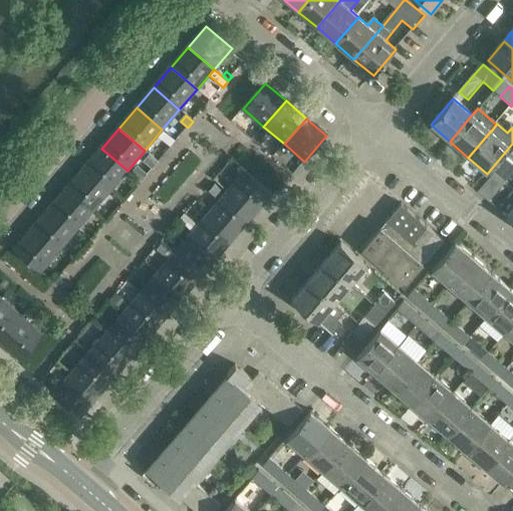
[(169,136),(164,141),(172,148),(176,142),(169,136)]
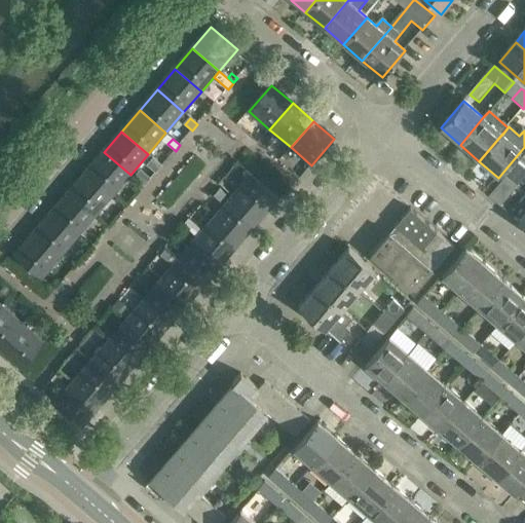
[(86,173),(112,195),(130,175),(104,152),(86,173)]
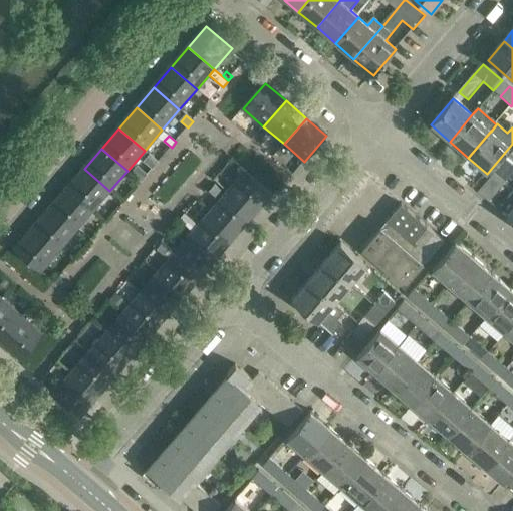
[(512,166),(506,160),(494,174),(505,184),(512,174),(512,166)]
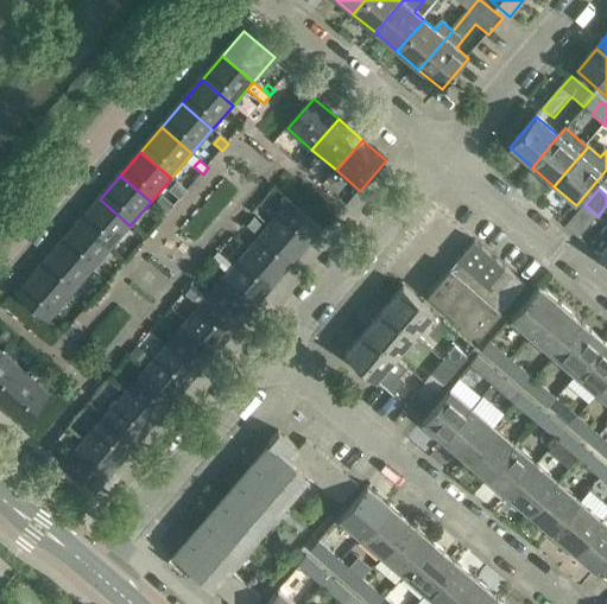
[(78,223),(109,249),(130,226),(100,199),(78,223)]
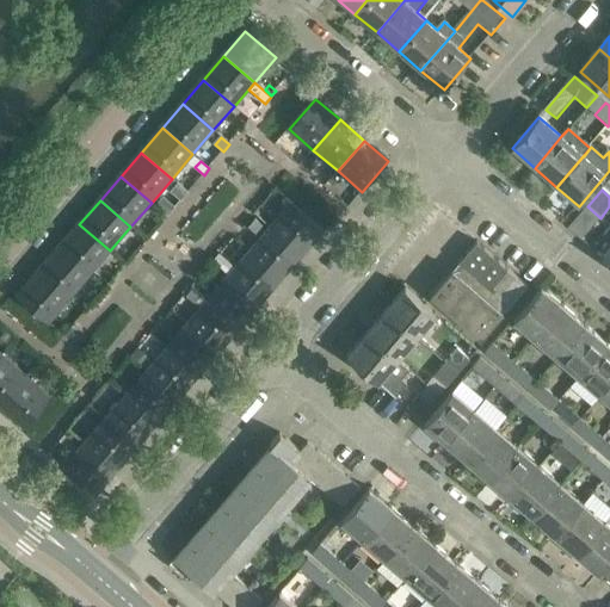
[(302,255),(322,230),(293,204),(271,229),(302,255)]
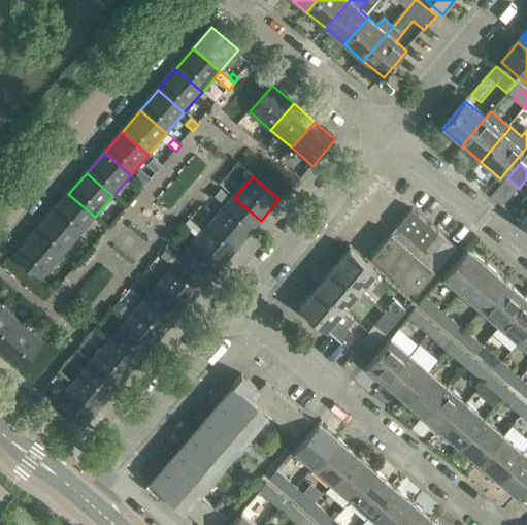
[(502,207),(519,189),(507,178),(491,198),(502,207)]
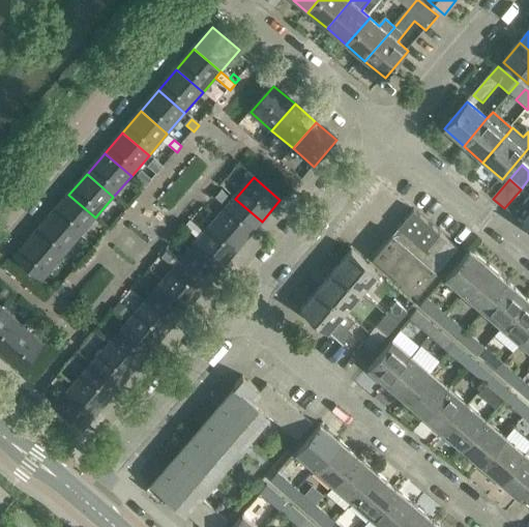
[(51,215),(78,238),(95,217),(68,195),(51,215)]
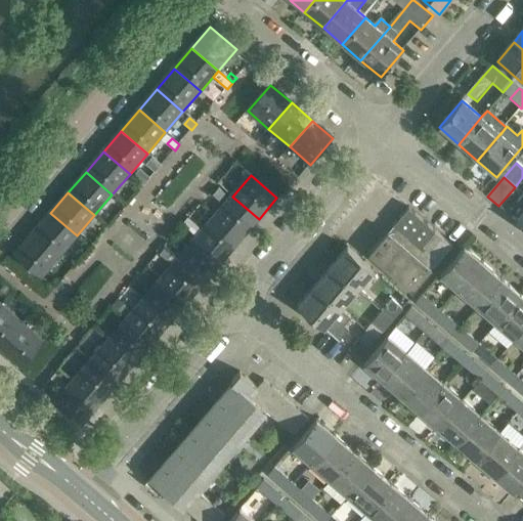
[(215,217),(241,240),(259,219),(232,197),(215,217)]
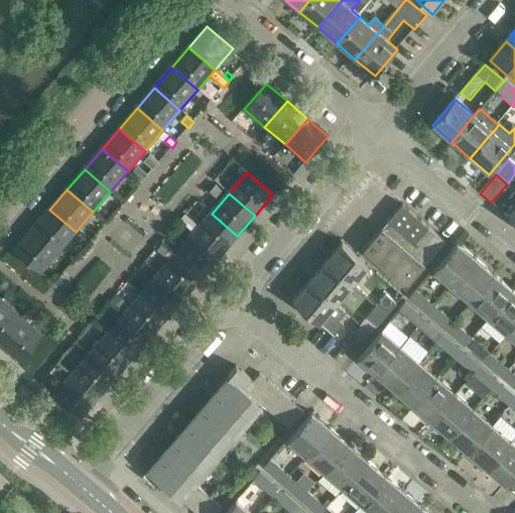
[(402,206),(388,223),(389,225),(414,246),(429,229),(402,206)]
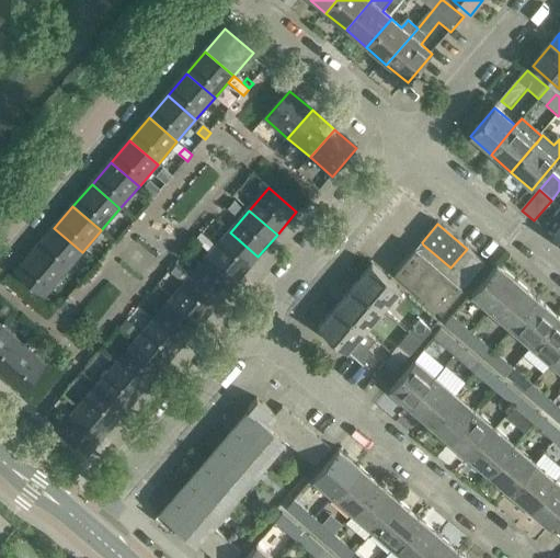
[(82,252),(54,228),(35,250),(64,274),(82,252)]
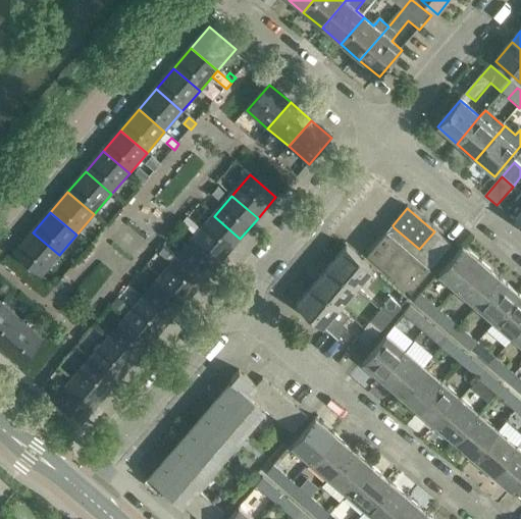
[(222,259),(240,239),(214,216),(196,237),(222,259)]
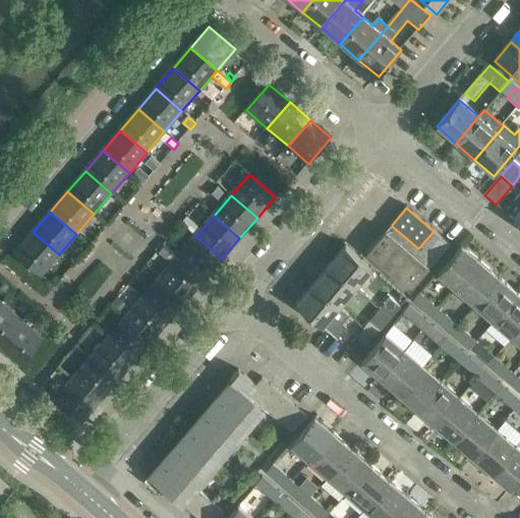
[(386,231),(366,254),(410,291),(429,269),(450,245),(446,242),(434,231),(418,248),(393,227),(388,233),(386,231)]
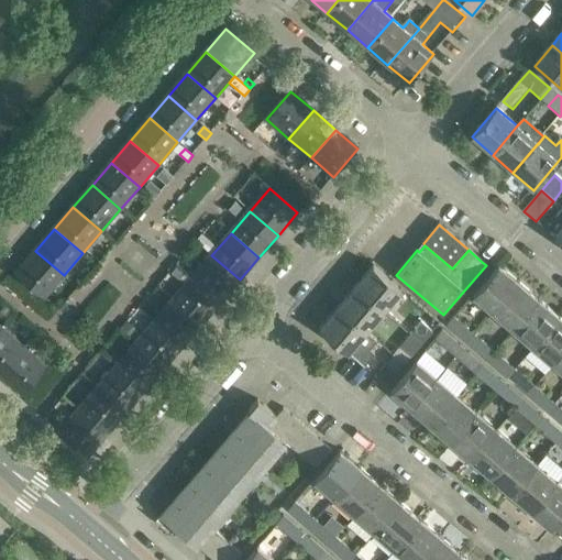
[(64,275),(35,251),(15,274),(44,298),(64,275)]
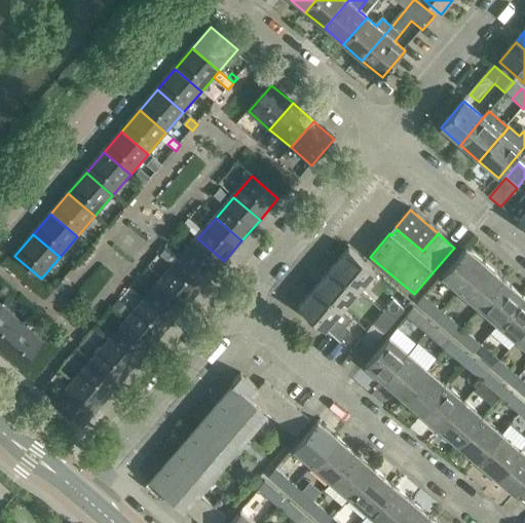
[(224,261),(197,238),(180,259),(207,282),(224,261)]
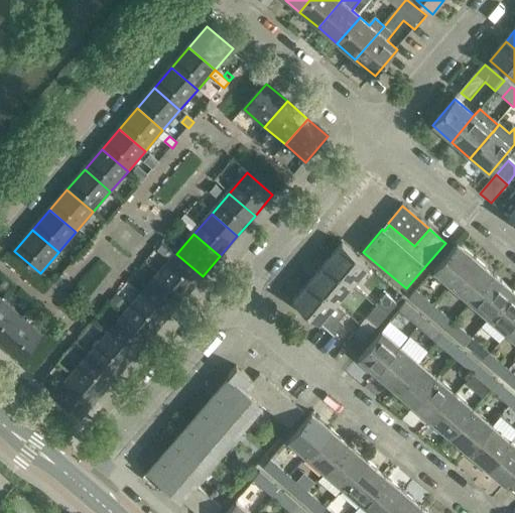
[(433,271),(453,287),(476,260),(457,244),(433,271)]
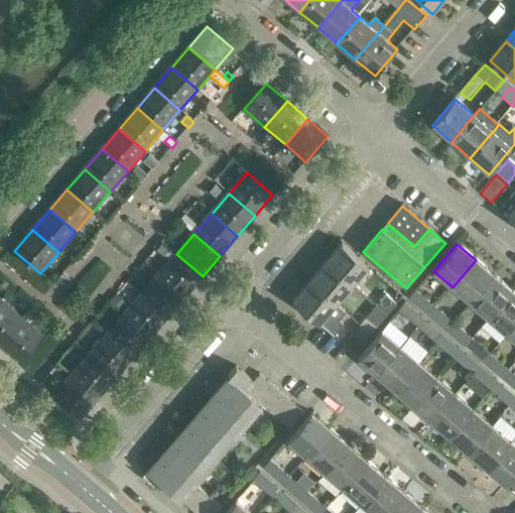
[(369,267),(359,258),(343,245),(326,264),(352,286),(369,267)]
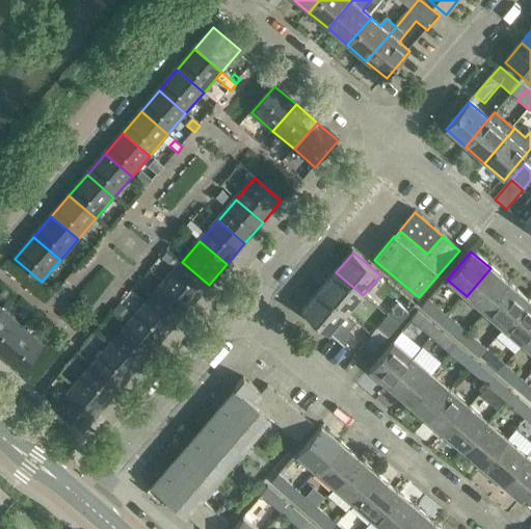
[(209,285),(182,262),(164,284),(190,307),(209,285)]
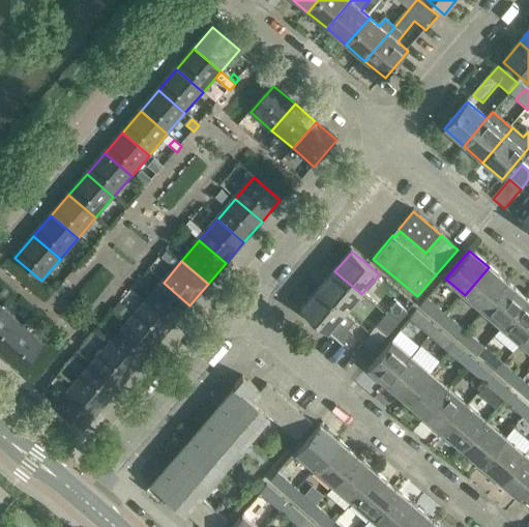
[(465,295),(483,312),(507,284),(489,267),(465,295)]
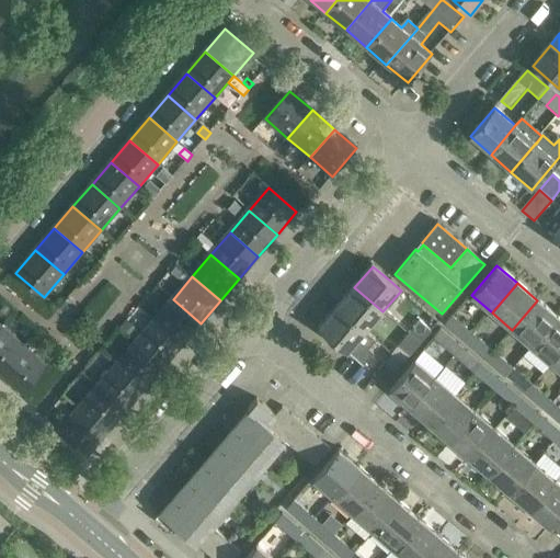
[(365,332),(383,311),(354,287),(338,308),(365,332)]
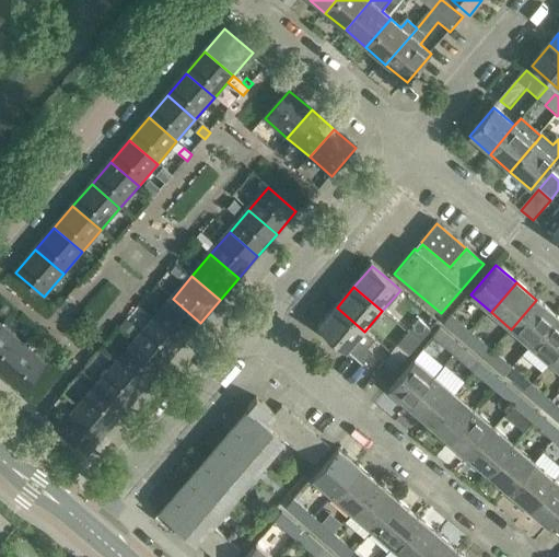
[(200,323),(173,299),(154,321),(182,345),(200,323)]
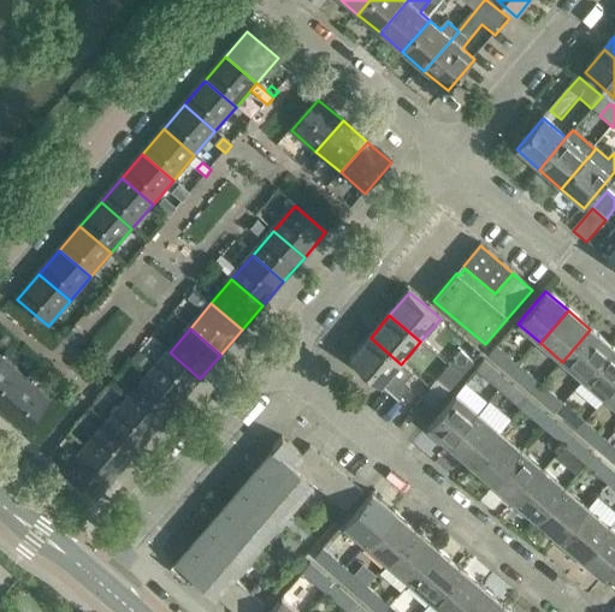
[(562,362),(585,381),(613,349),(590,330),(562,362)]
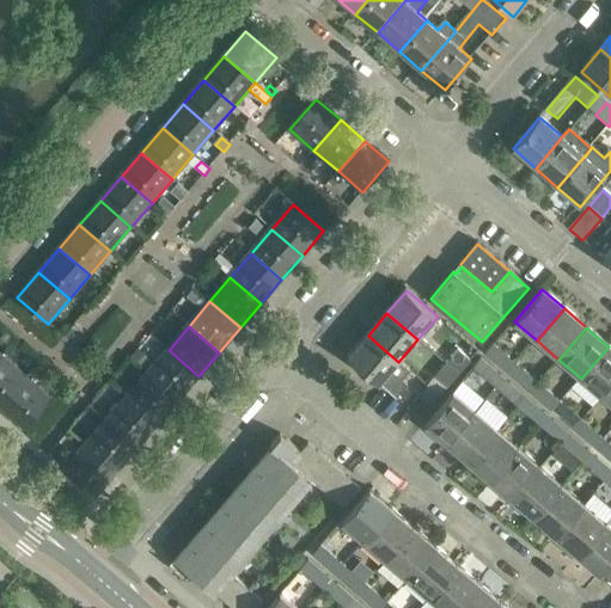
[(368,336),(348,358),(378,385),(396,399),(408,386),(403,381),(410,372),(398,362),(368,336)]
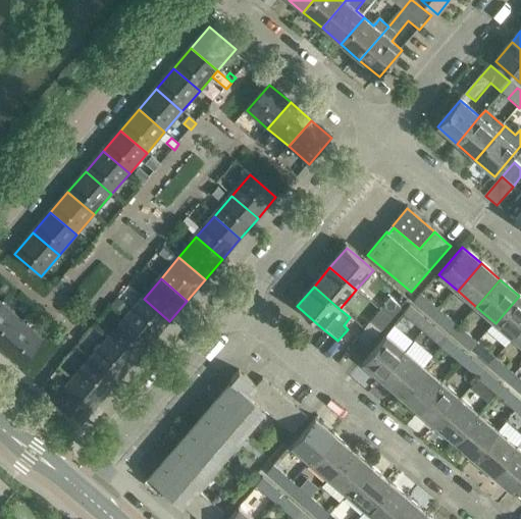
[(415,303),(433,319),(440,311),(421,295),(415,303)]
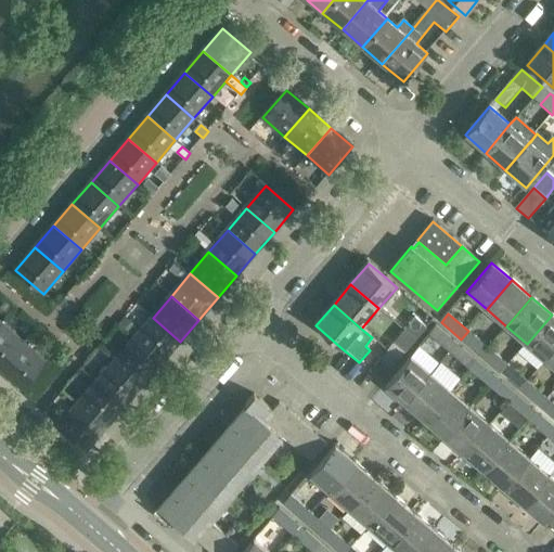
[(527,344),(546,360),(553,350),(553,316),(552,315),(527,344)]
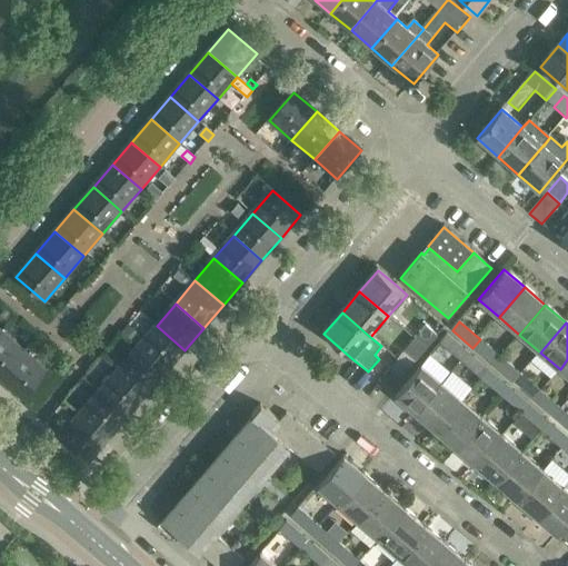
[(185,350),(157,326),(137,348),(166,373),(185,350)]
